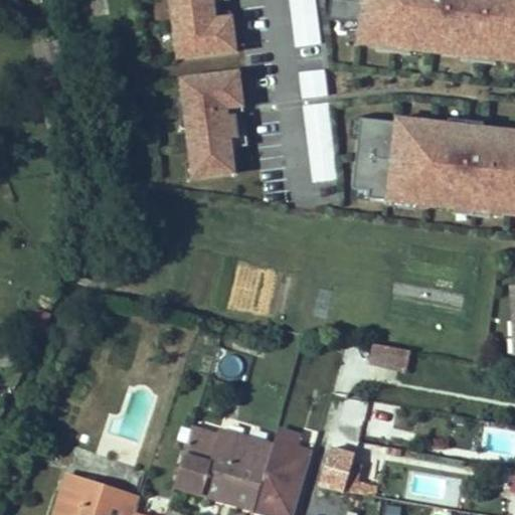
[(168,0),(176,59),(235,52),(231,16),(215,18),(212,0),(168,0)]
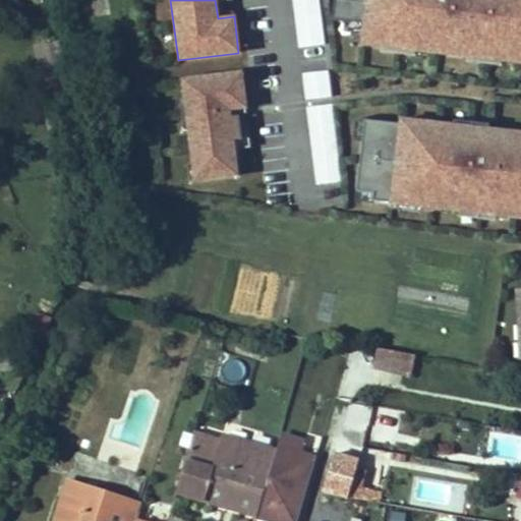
[(291,0),(298,47),(326,44),(319,0),(291,0)]
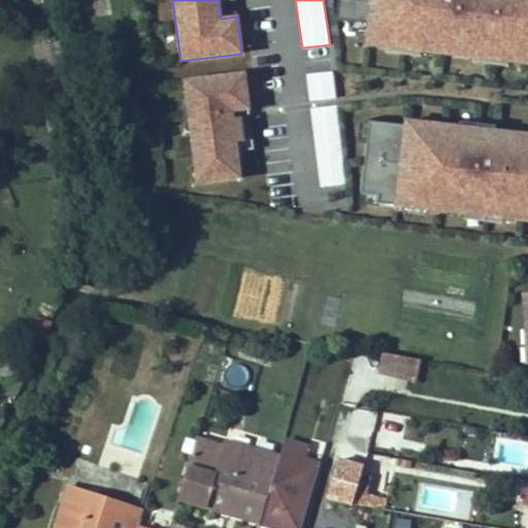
[(527,65),(527,0),(338,0),(336,20),(367,23),(364,45),(527,65)]
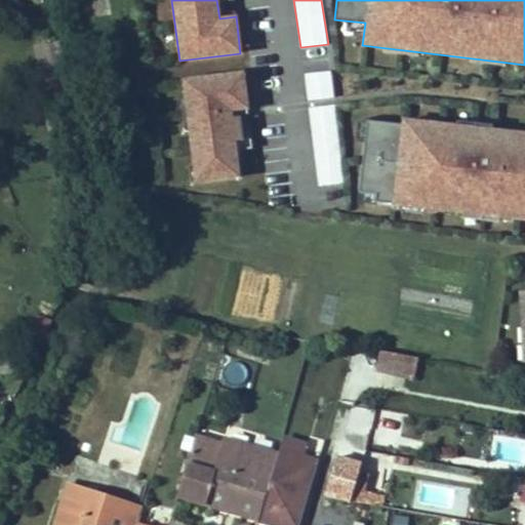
[(327,47),(300,49),(303,72),(329,70),(327,47)]
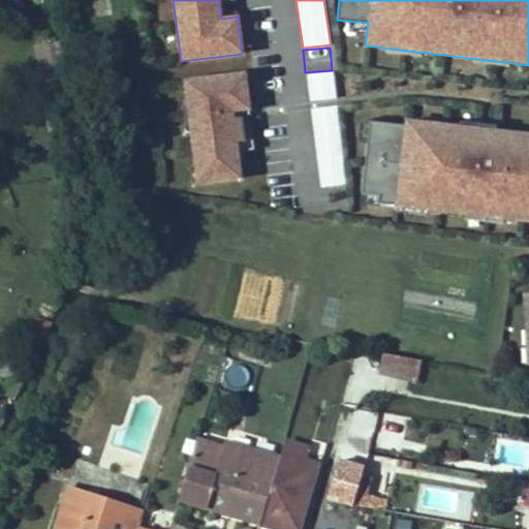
[(309,102),(337,100),(334,71),(306,74),(309,102)]
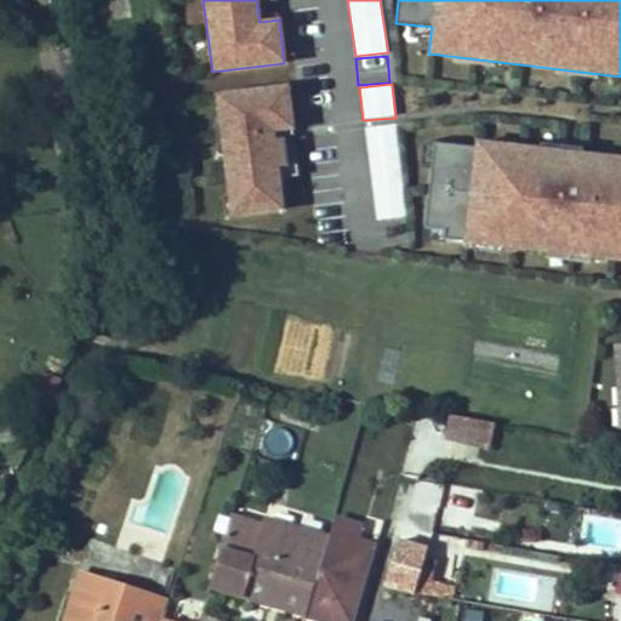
[(215,95),(231,217),(284,210),(278,167),(288,166),(284,138),(274,140),(273,132),(292,130),(288,85),(215,95)]
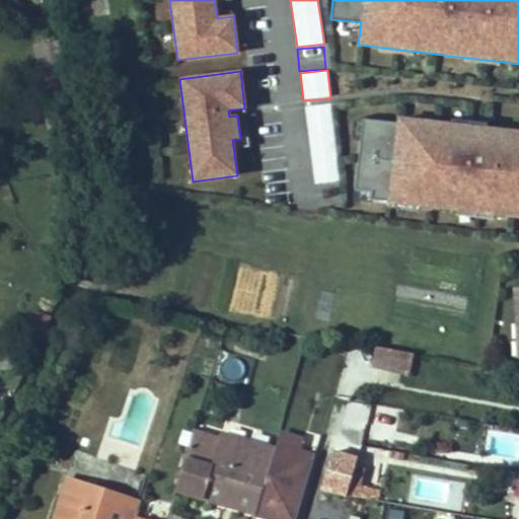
[(315,184),(342,180),(330,101),(304,105),(315,184)]
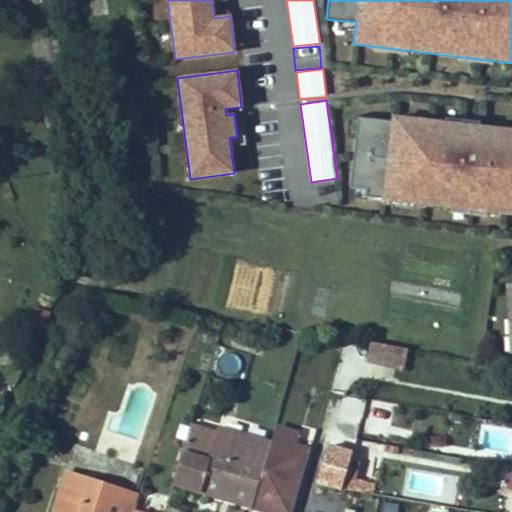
[(511,215),(511,129),(392,116),(391,122),(358,119),(350,188),(383,192),(382,201),(511,215)]
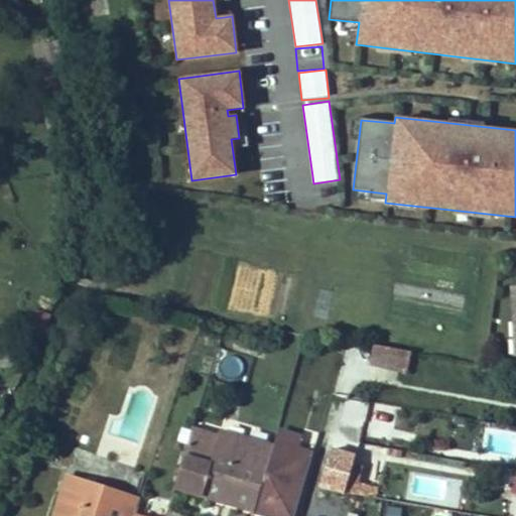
[(73,123),(58,125),(60,133),(74,130),(73,123)]
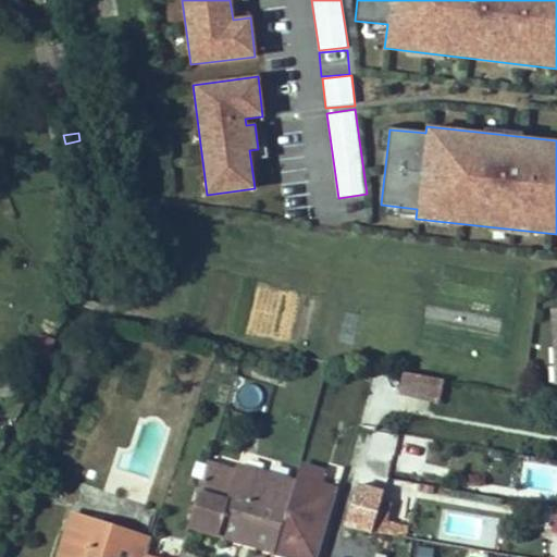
[(441,399),(444,380),(405,373),(401,393),(441,399)]
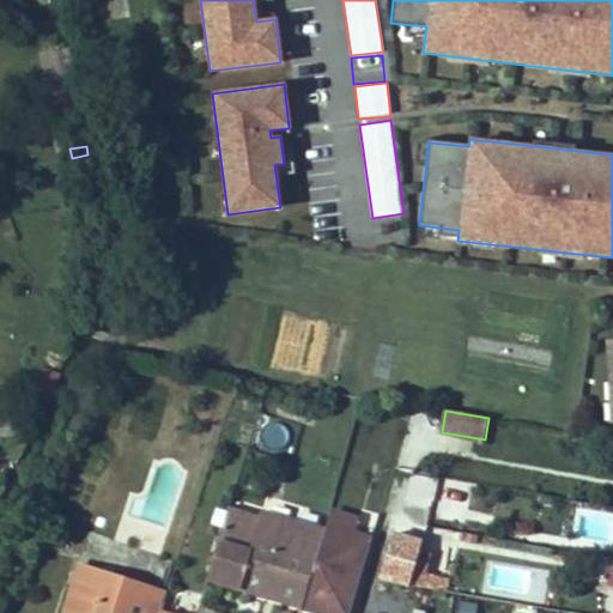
[(303,607),(326,532),(262,514),(260,520),(229,510),(207,578),(303,607)]
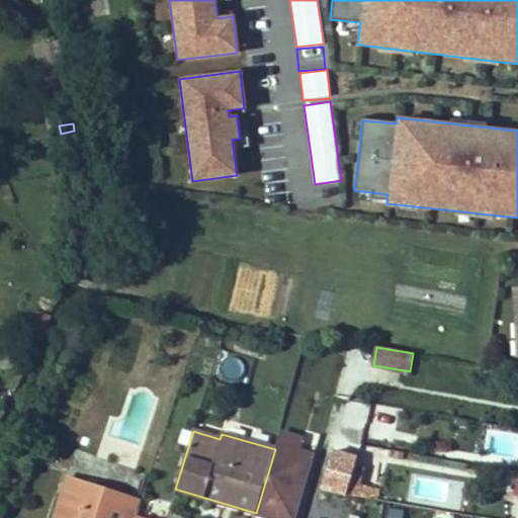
[(304,440),(279,433),(275,449),(256,513),(274,517),(295,517),(315,456),(299,451),(304,440)]
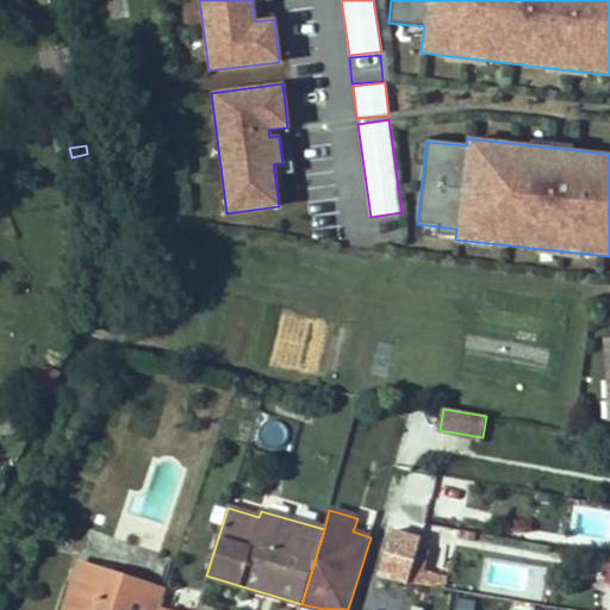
[(419,540),(391,531),(378,577),(406,585),(408,583),(416,551),(419,540)]
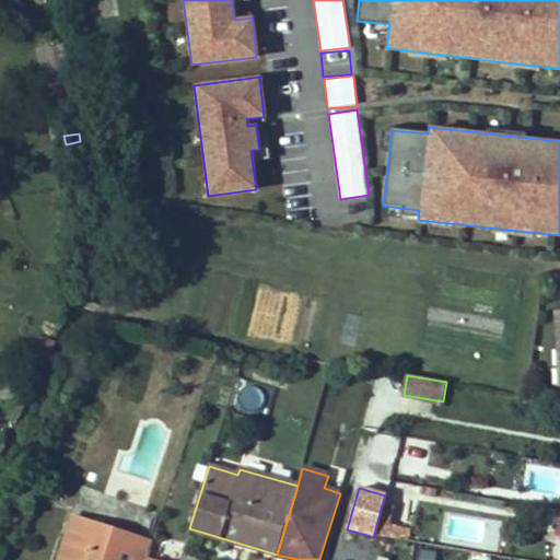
[(393,509),(382,505),(374,535),(396,539),(407,541),(410,529),(387,525),(393,509)]
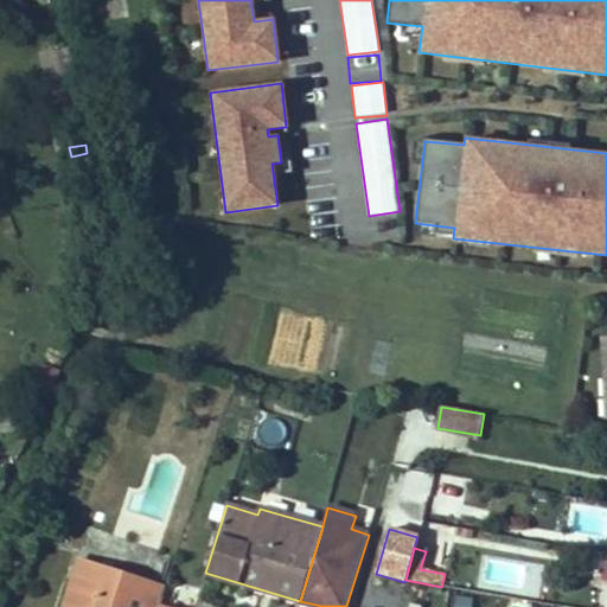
[(100,580),(163,600),(166,590),(77,562),(72,579),(98,587),(100,580)]
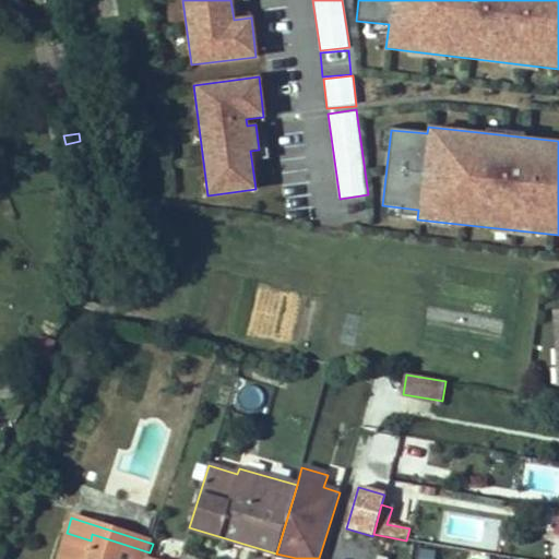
[(147,558),(150,552),(92,534),(91,540),(67,533),(57,558),(147,558)]
